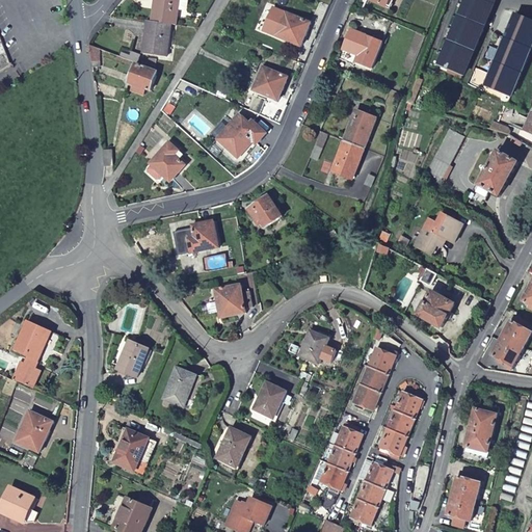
[(169,22),(175,23),(178,0),(153,0),(152,20),(169,22)]
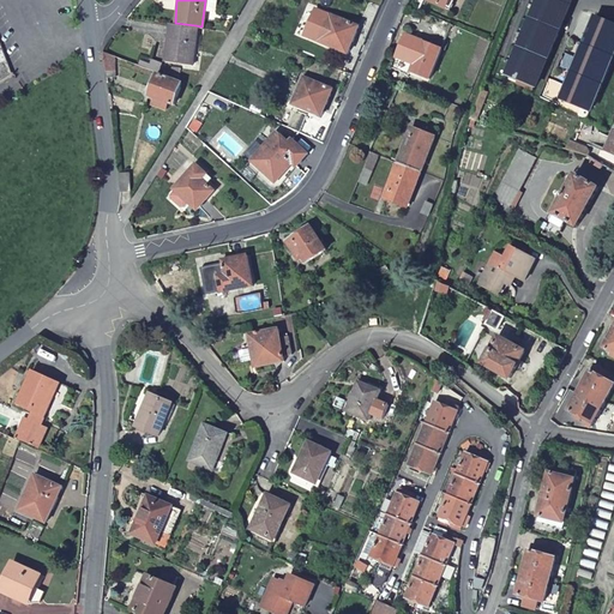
[(572,0),(537,0),(505,74),(534,86),(572,0)]
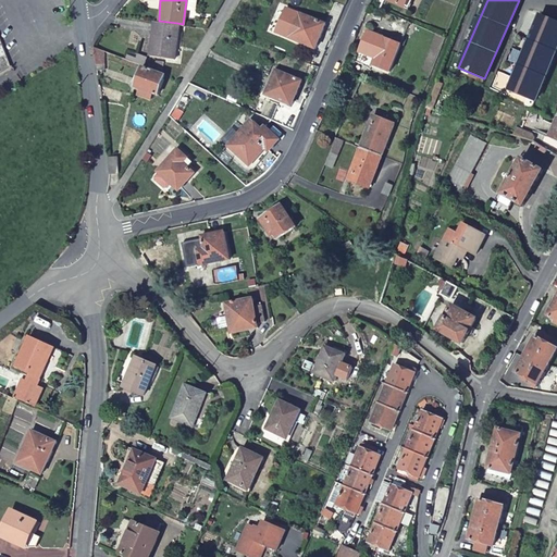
[(277,32),(291,37),(300,13),(287,9),(277,32)]
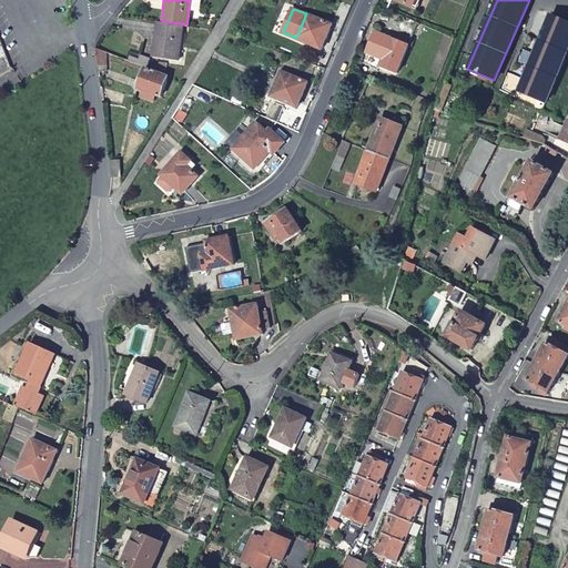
[(567,19),(553,12),(517,92),(544,103),(567,49),(567,19)]
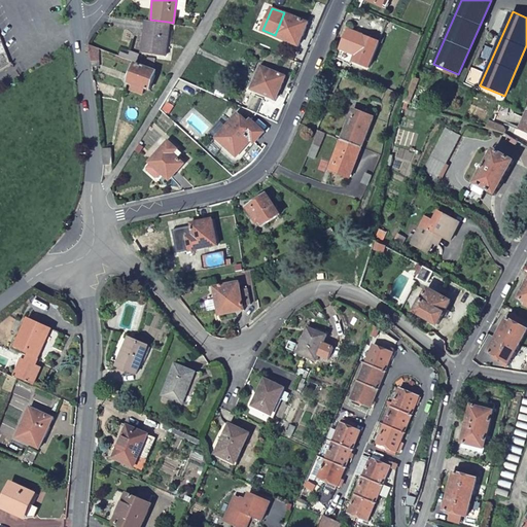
[(309,24),(284,12),(275,35),(299,45),(309,24)]
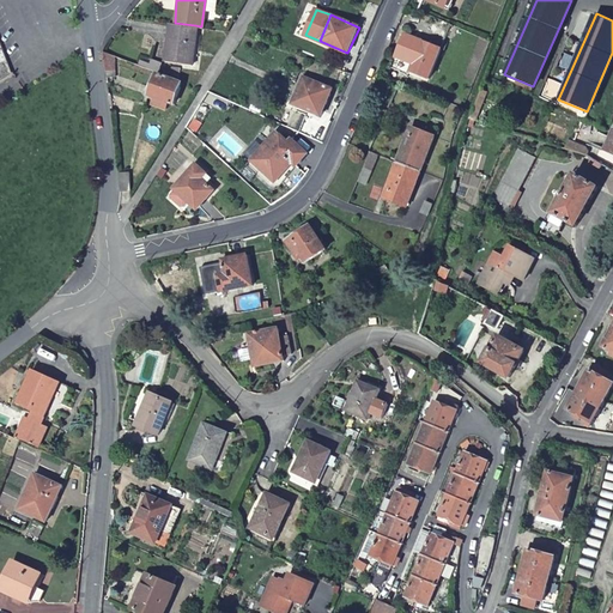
[(175,23),(170,22),(165,62),(190,65),(195,25),(175,23)]
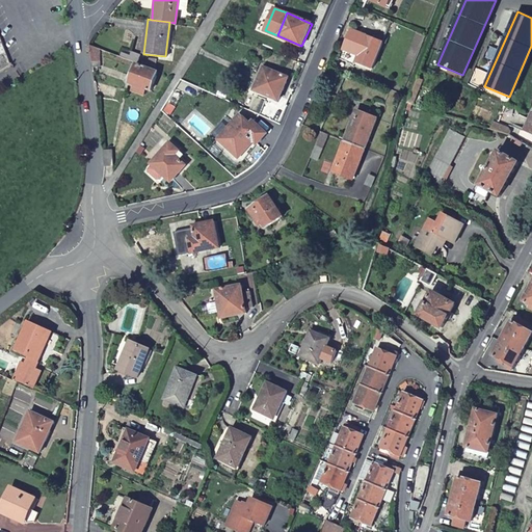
[(374,68),(384,42),(370,36),(360,61),(374,68)]
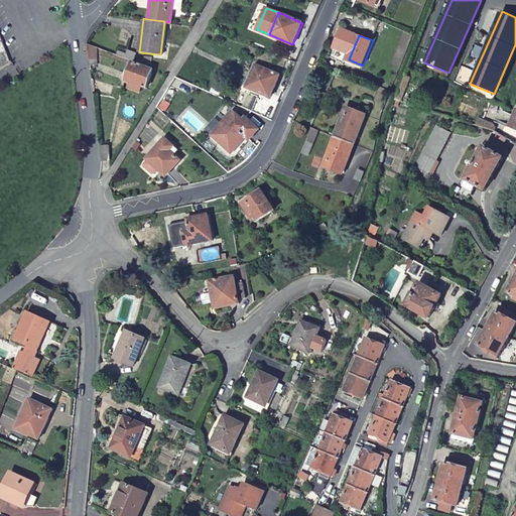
[(85,40),(89,62),(90,62),(96,61),(96,44),(89,41),(85,40)]
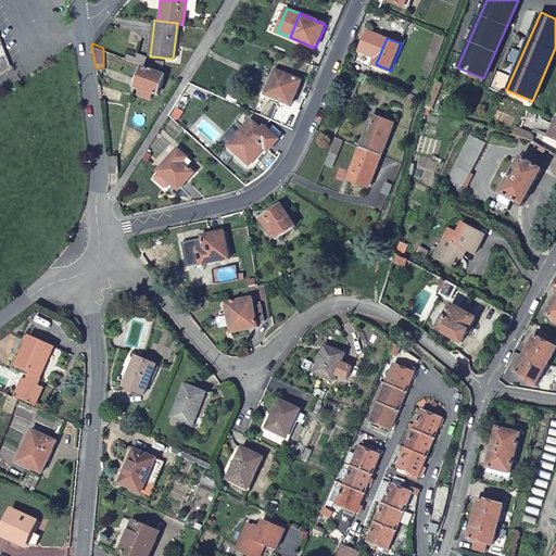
[(140,65),(133,84),(155,93),(163,75),(140,65)]
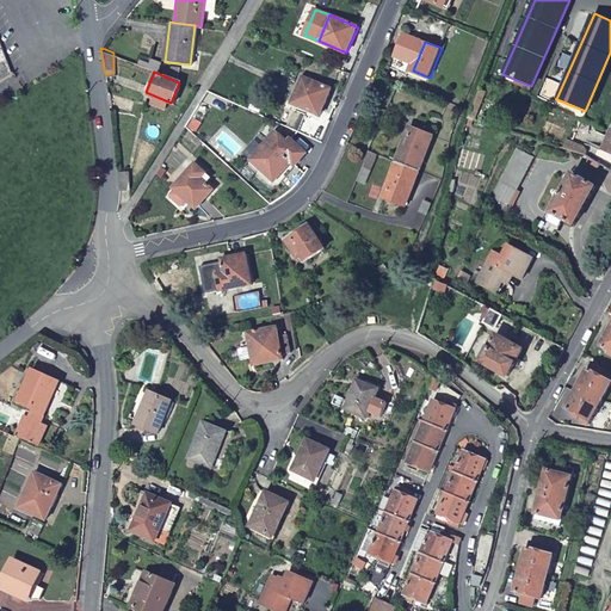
[(319,115),(331,88),(302,75),(291,102),(319,115)]
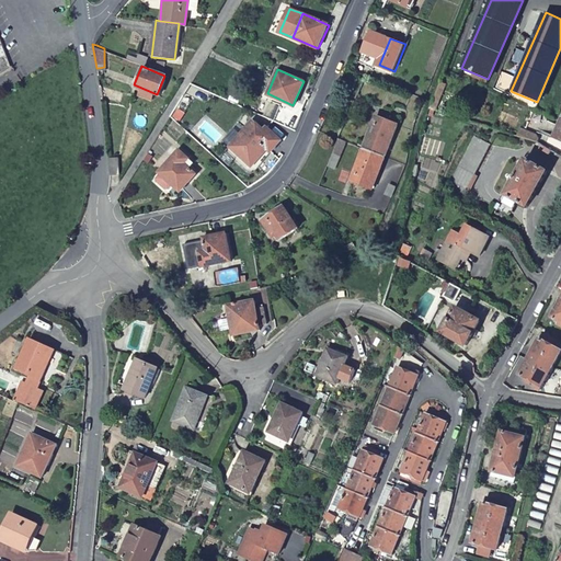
[(388,156),(401,124),(385,117),(382,124),(376,122),(365,147),(388,156)]
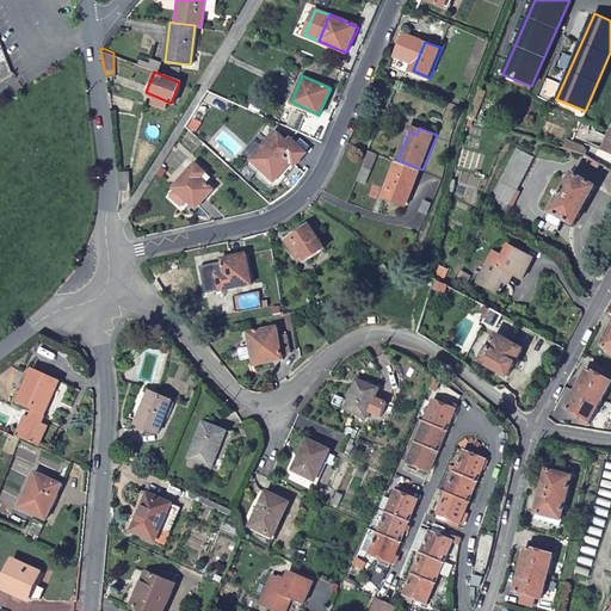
[(250,160),(273,180),(291,161),(295,165),(306,153),(289,139),(287,141),(275,130),(250,160)]
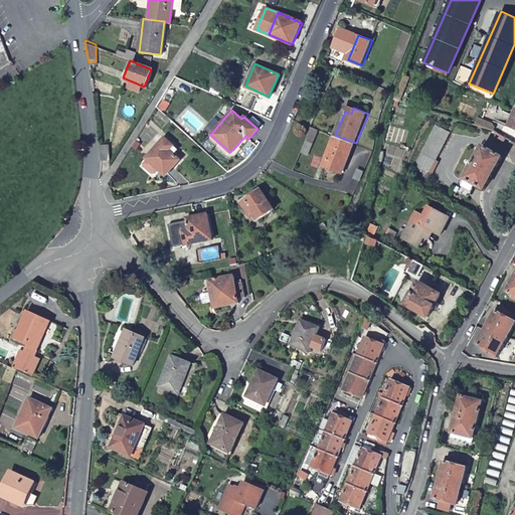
[(483,120),(481,127),(493,131),(494,128),(492,123),(483,120)]
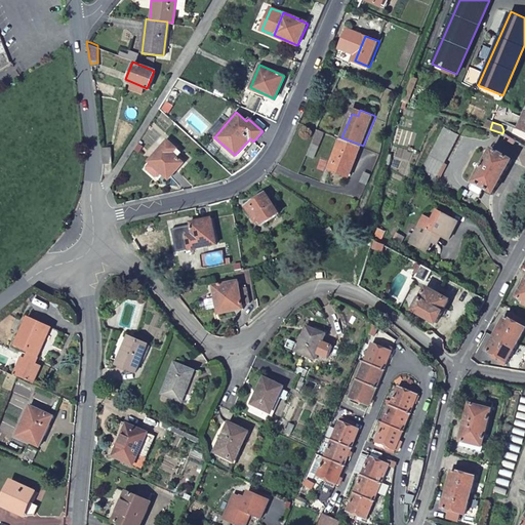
[(422,170),(433,175),(438,177),(458,135),(444,128),(422,170)]
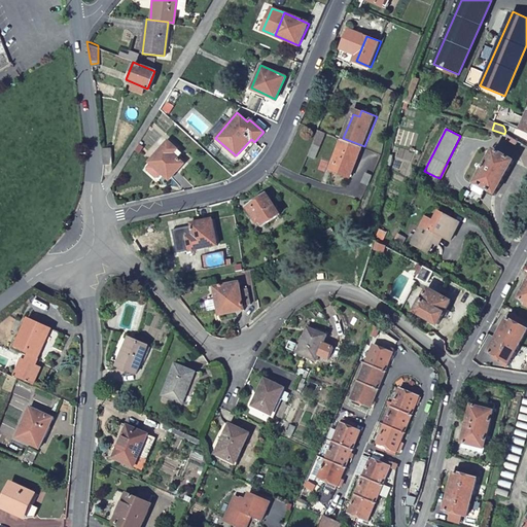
[(351,176),(364,146),(343,138),(332,163),(340,166),(338,171),(351,176)]
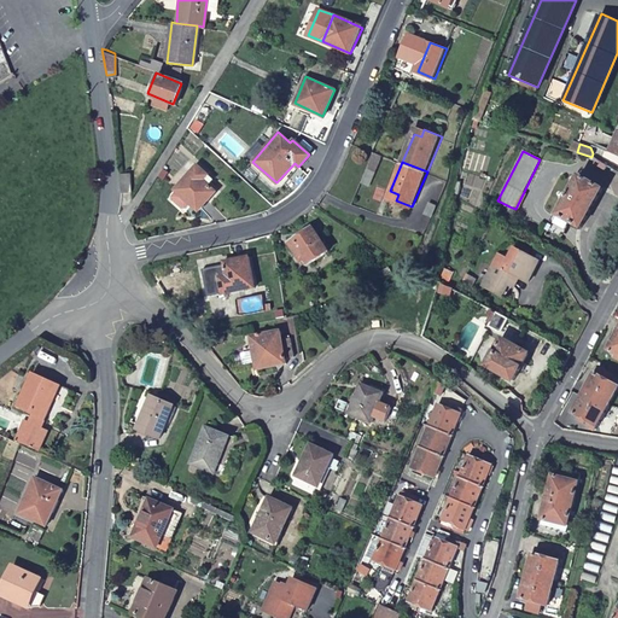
[(188,204),(196,211),(214,191),(207,185),(211,180),(197,165),(174,190),(175,192),(188,204)]
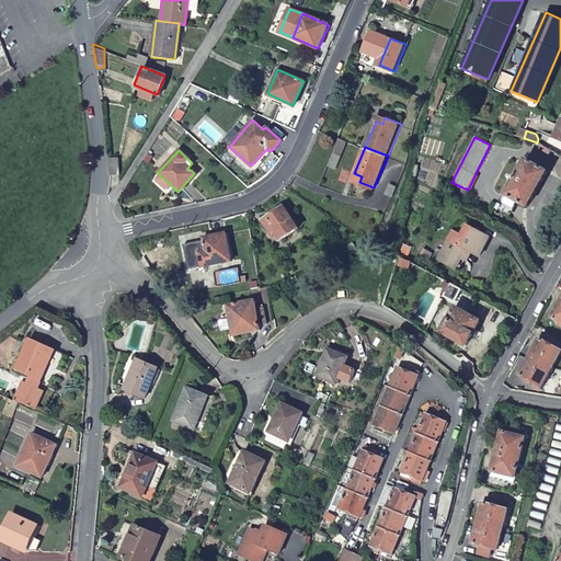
[(107,167),(109,172),(117,171),(115,153),(106,155),(107,167)]
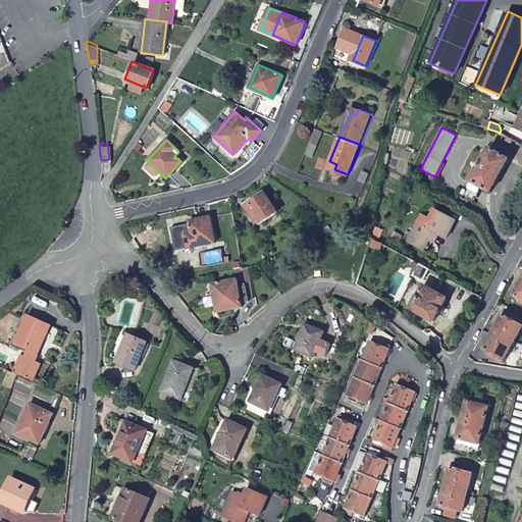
[(471,181),(490,193),(509,159),(488,148),(471,181)]
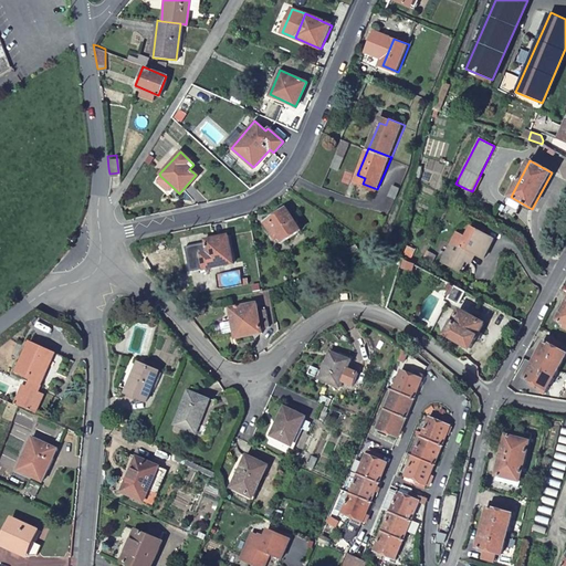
[(173,187),(160,176),(156,180),(157,182),(165,191),(168,191),(173,187)]
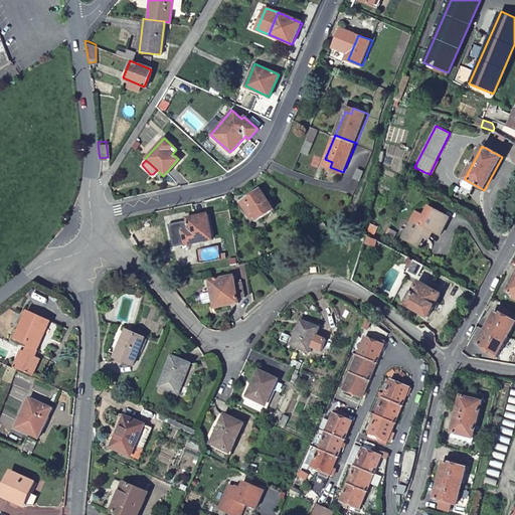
[(430,174),(424,172),(420,179),(426,182),(431,175),(430,174)]
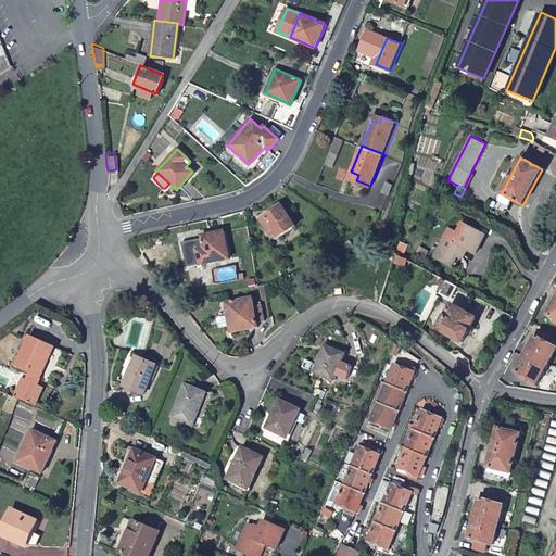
[(281,203),(260,218),(268,230),(274,226),(277,230),(280,236),(297,225),(281,203)]
